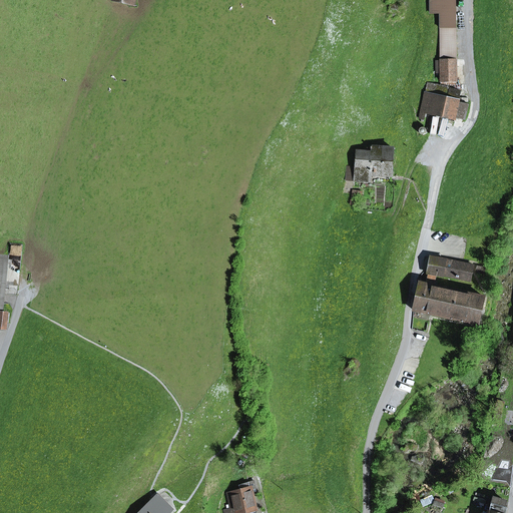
[(440,27),(455,27),(455,0),(430,0),(430,13),(440,13),(440,27)]
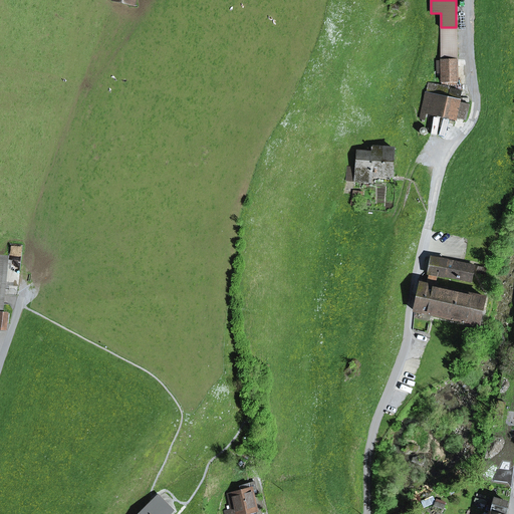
[(441,27),(442,61),(457,60),(456,27),(441,27)]
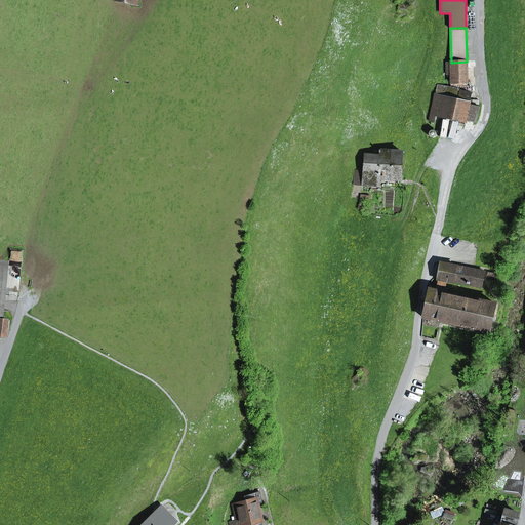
[(467,82),(467,62),(451,63),(451,83),(467,82)]
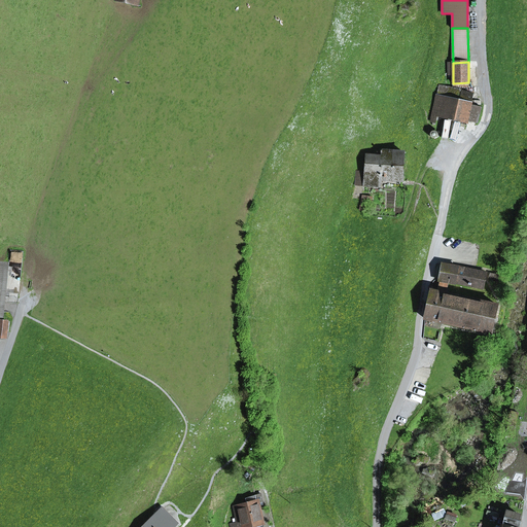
[(470,103),(458,100),(460,92),(440,86),(433,113),(466,121),(467,120),(470,105),(470,103)]
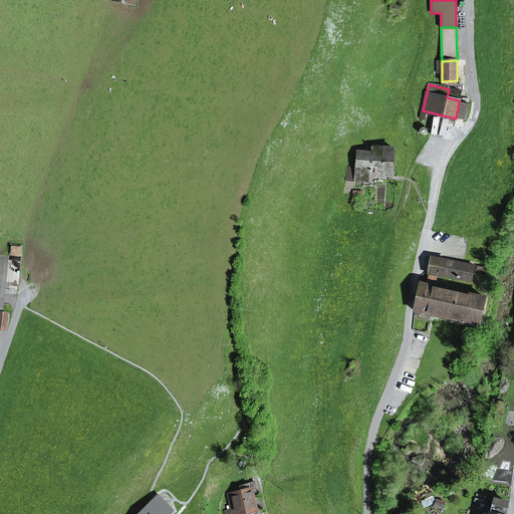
[(447,97),(459,100),(461,91),(449,89),(447,97)]
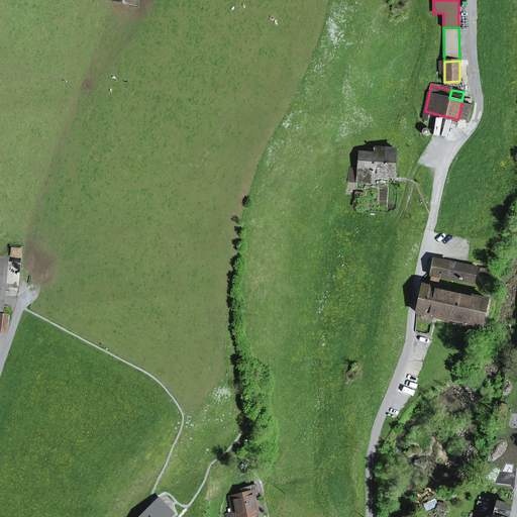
[(458,118),(468,120),(472,105),(461,103),(458,118)]
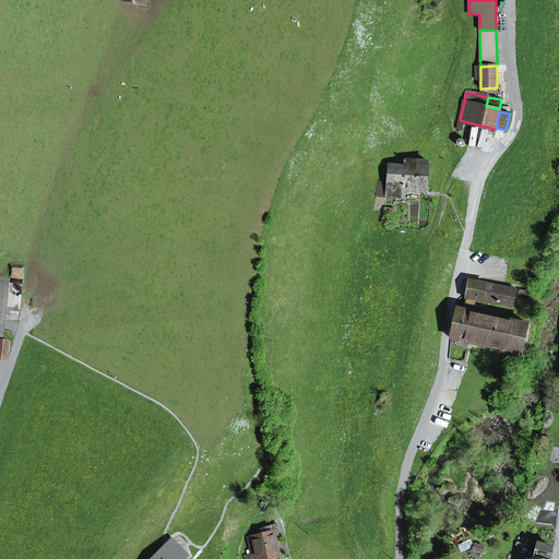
[(404,198),(404,190),(427,192),(429,162),(404,159),(404,163),(400,162),(400,166),(388,165),(387,183),(379,182),(378,195),(404,198)]
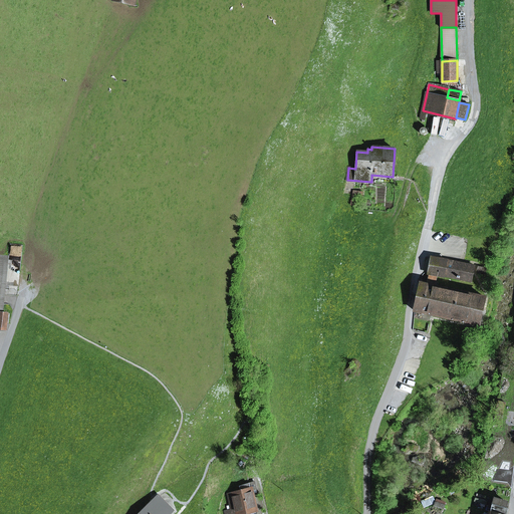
[(433,274),(437,275),(445,277),(445,276),(471,281),(475,266),(431,257),(428,273),(433,274)]
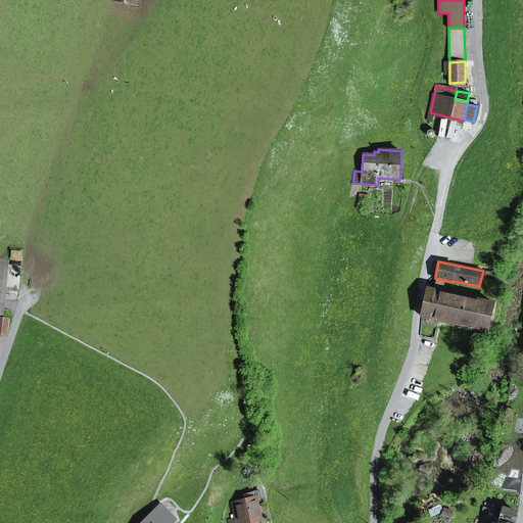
[(487,331),(493,302),(442,291),(437,290),(428,288),(422,317),(487,331)]
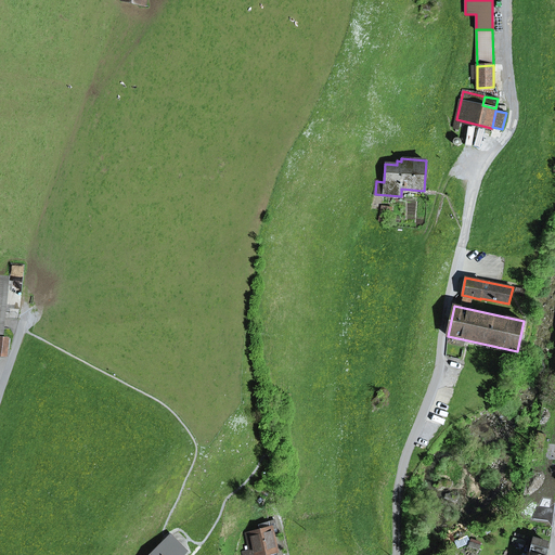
[(272,528),(272,529),(276,528),(275,521),(262,524),(263,530),(272,528)]
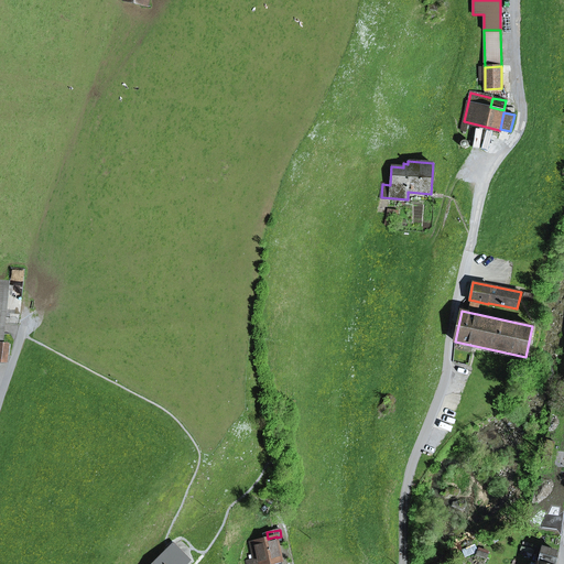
[(277,537),(268,539),(250,543),(253,560),(246,561),(246,563),(282,563),(277,538),(277,537)]
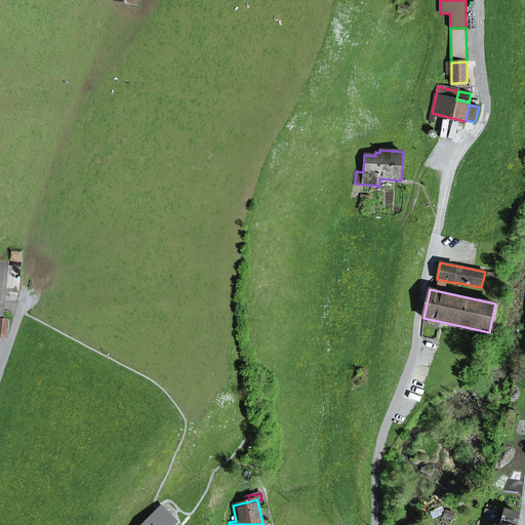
[(502,520),(505,510),(487,505),(484,515),(502,520)]
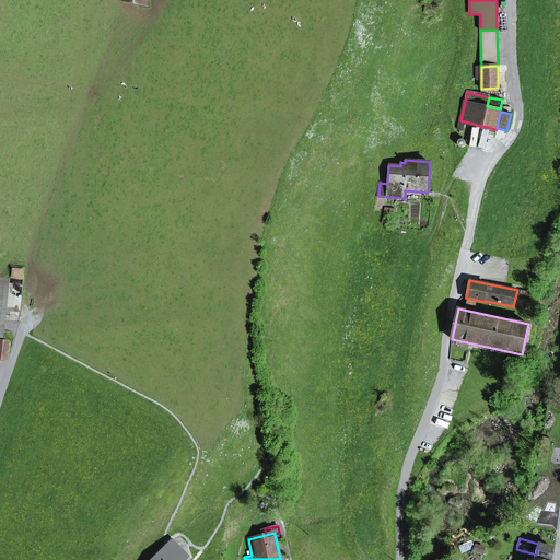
[(173,540),(152,559),(185,559),(188,557),(173,540)]
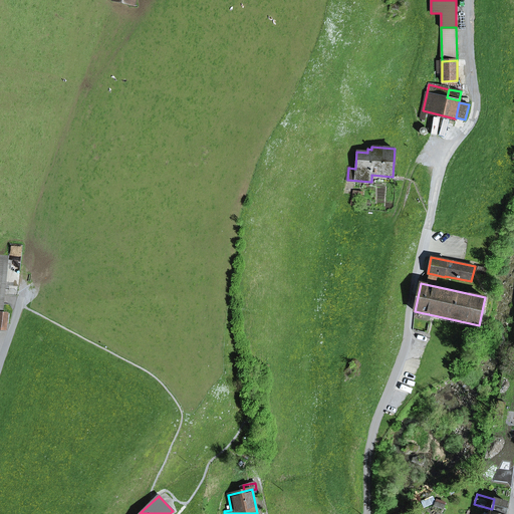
[(505,502),(494,499),(492,509),(490,513),(506,513),(508,509),(503,508),(505,502)]
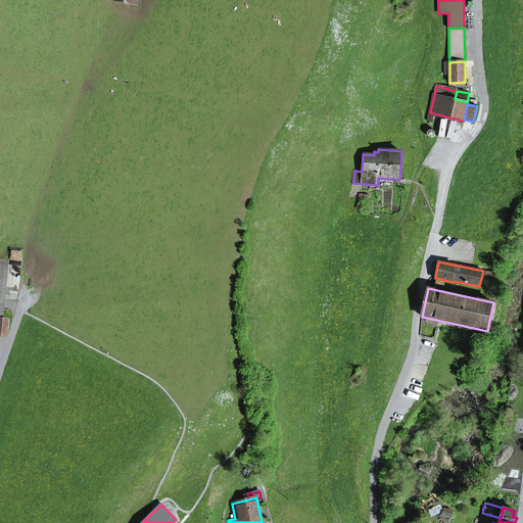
All buildings are outlined.
